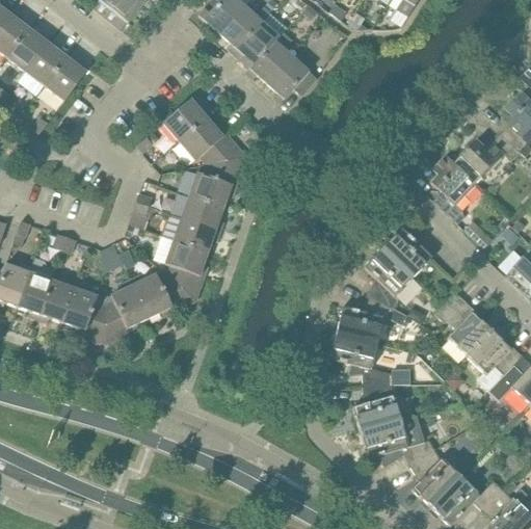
[(98,0),(93,7),(115,25),(117,22),(124,26),(142,3),(138,0),(98,0)]
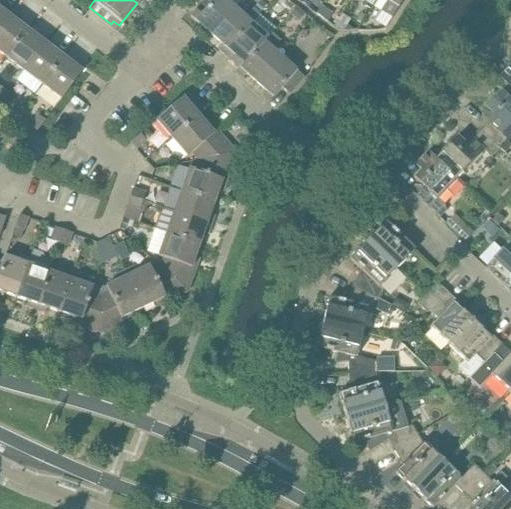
[(236,6),(229,0),(211,0),(211,1),(202,11),(197,7),(191,14),(212,32),(236,6)]
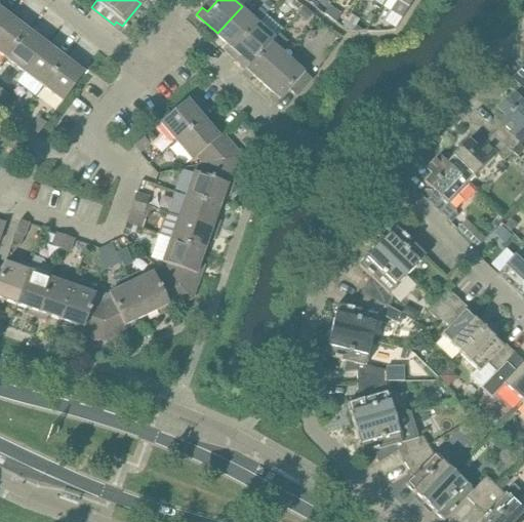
[(266,0),(260,5),(267,10),(273,3),(270,0),(266,0)]
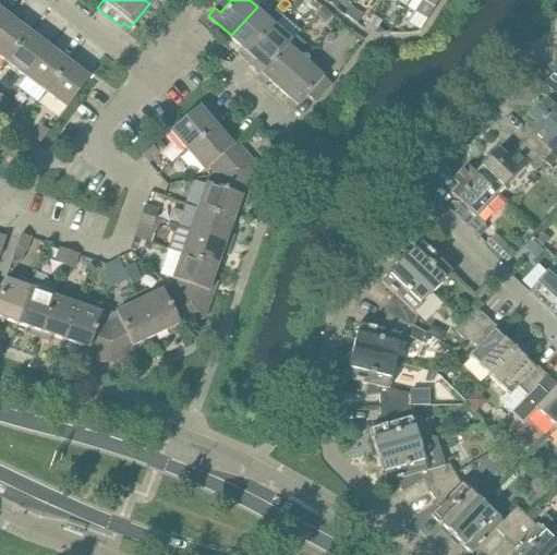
[(421,0),(416,9),(427,15),(437,0),(421,0)]
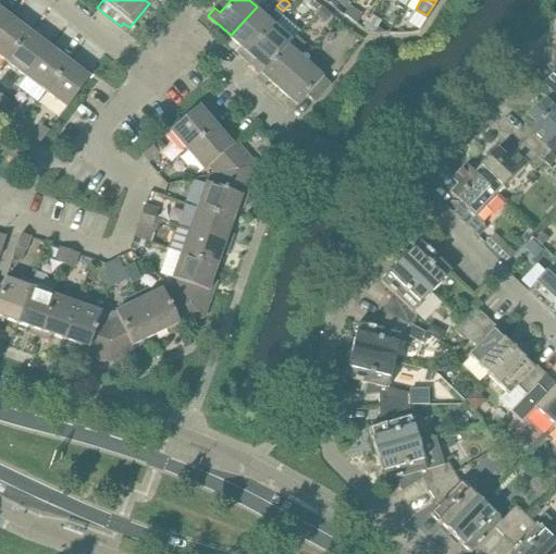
[(1,7),(0,5),(0,26),(13,10),(4,3),(1,7)]
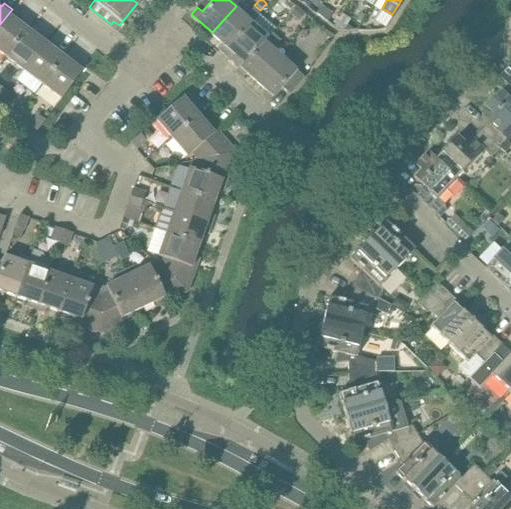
[(296,3),(290,9),(300,17),(306,10),(296,3)]
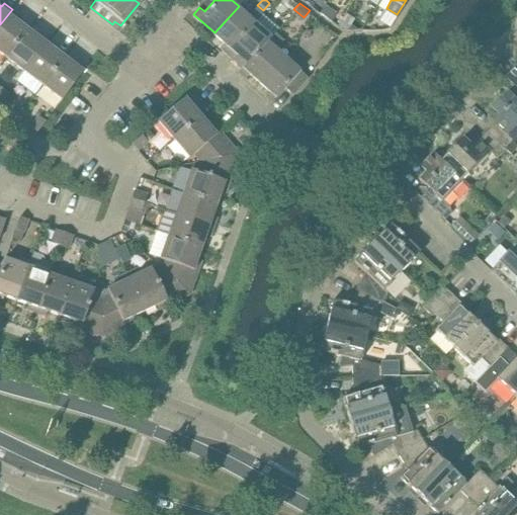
[(326,3),(323,7),(320,11),(332,19),(337,11),(326,3)]
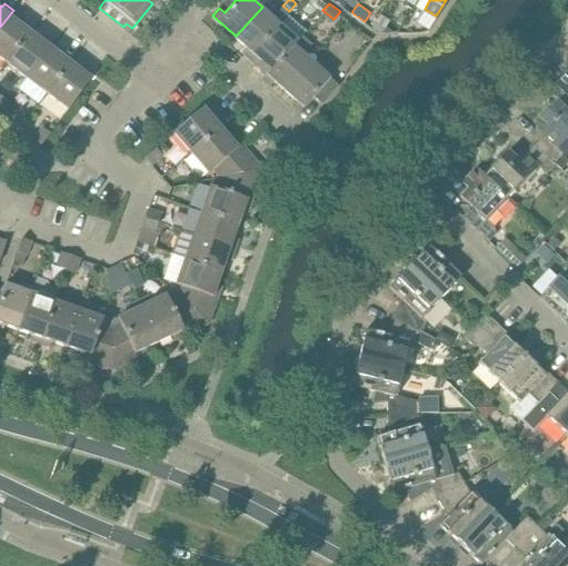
[(262,7),(236,36),(247,46),(242,51),(250,57),(289,13),(281,7),(273,17),(262,7)]
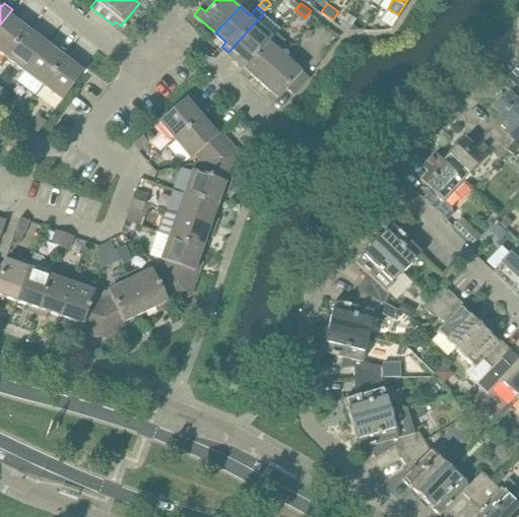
[(0,24),(0,51),(6,56),(27,26),(17,19),(20,15),(12,9),(0,24)]
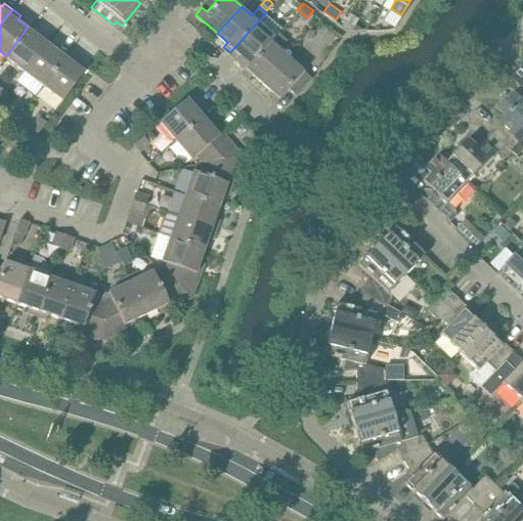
[(347,28),(352,28),(352,27),(359,16),(350,11),(342,25),(347,28)]
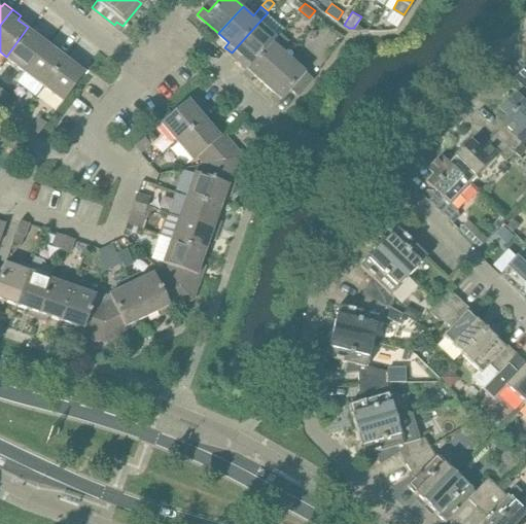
[(268,12),(232,53),(238,59),(247,67),(251,63),(252,63),(276,36),(276,35),(280,31),(284,27),(274,18),(268,12)]
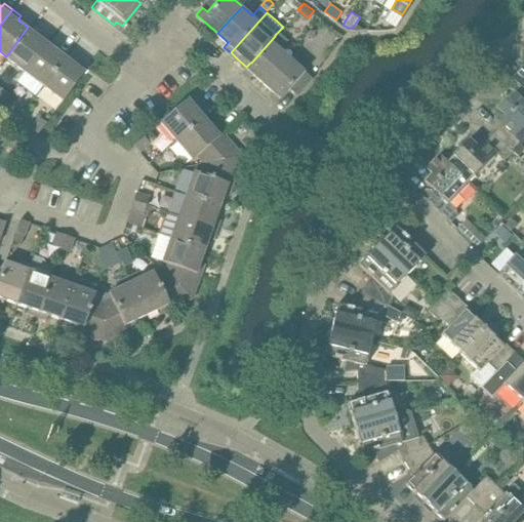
[(6,56),(25,70),(49,38),(41,31),(38,35),(28,27),(6,56)]
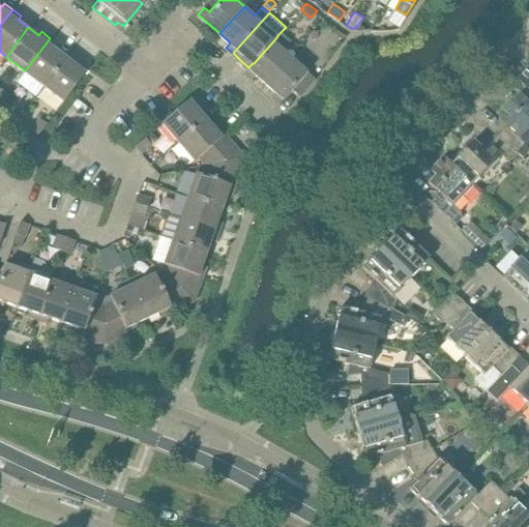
[(246,69),(244,72),(252,79),(256,74),(266,83),(290,55),(283,49),(291,40),(288,37),(282,31),(277,35),(277,36),(254,63),(253,63),(248,67),(246,69)]
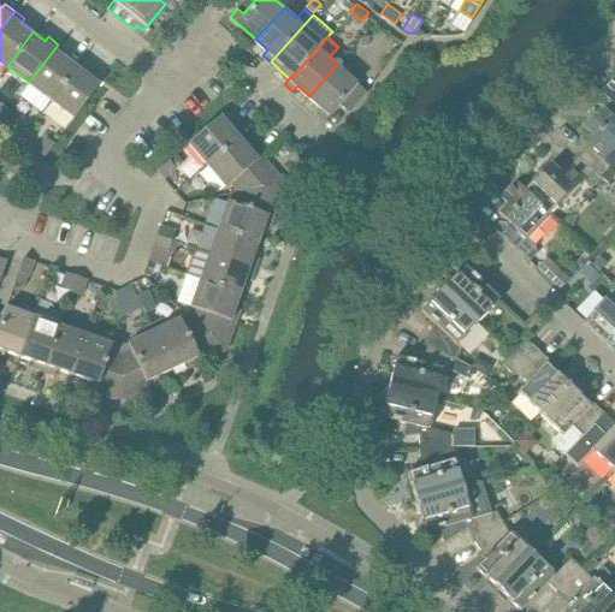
[(29,82),(51,99),(77,65),(65,57),(69,52),(58,45),(29,82)]
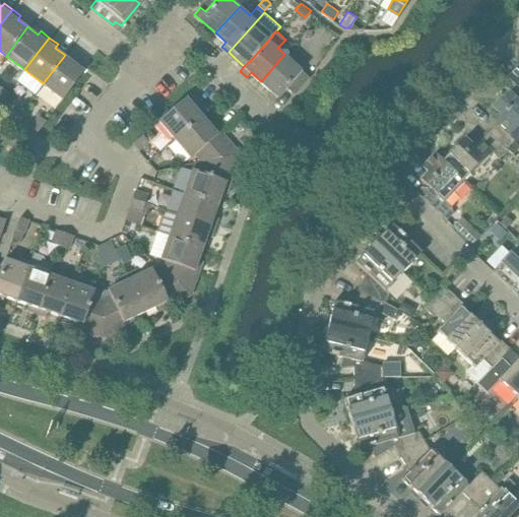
[(284,54),(261,81),(271,89),(267,94),(274,101),(286,86),(294,92),(309,75),(284,54)]
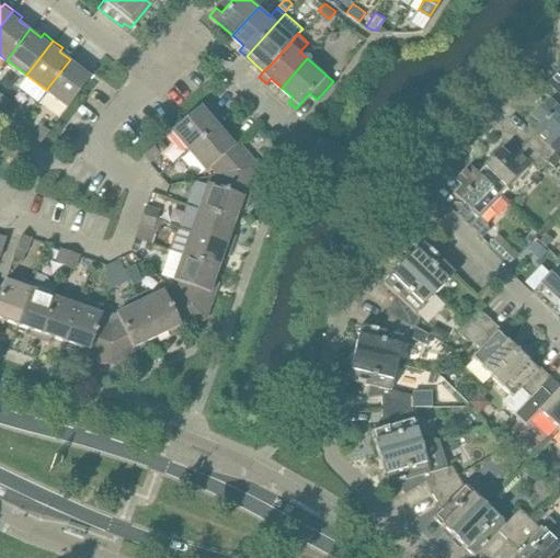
[(70,59),(46,90),(67,106),(91,76),(90,75),(93,70),(84,64),(81,68),(70,59)]
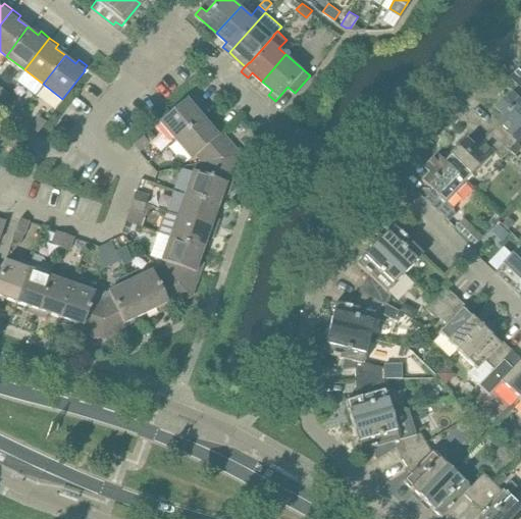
[(520,64),(512,75),(520,84),(520,64)]
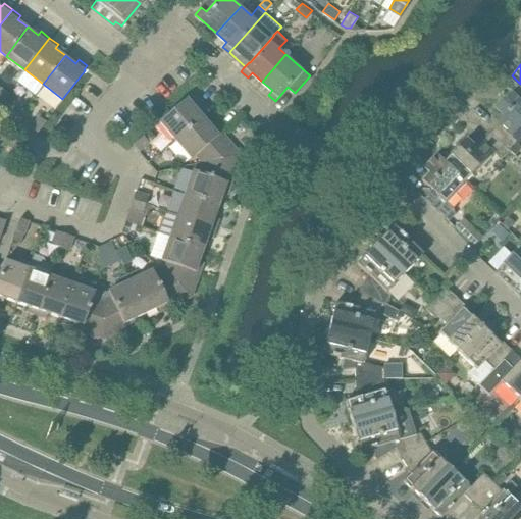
[(505,113),(490,128),(511,148),(514,151),(516,152),(520,146),(520,84),(512,75),(511,75),(519,84),(498,106),(505,113)]
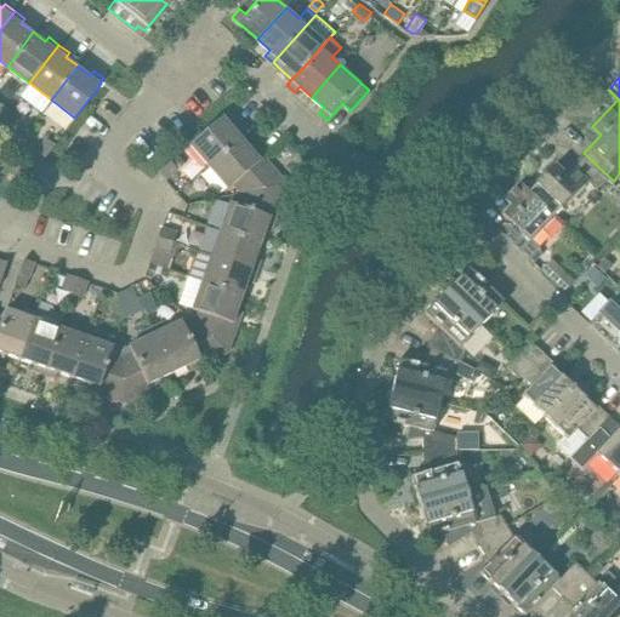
[(10,109),(0,120),(0,121),(9,127),(18,115),(10,109)]
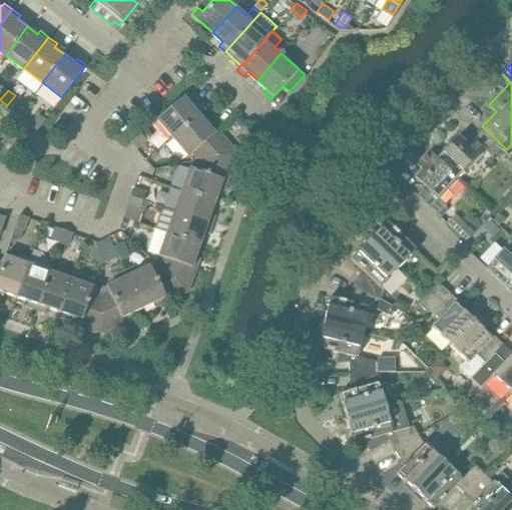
[(182,94),(171,104),(155,117),(171,135),(197,113),(189,103),(193,100),(186,92),(182,95),(182,94)]
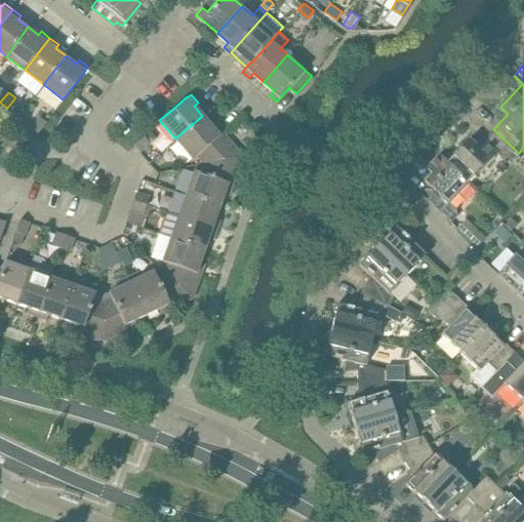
[(39,116),(31,126),(39,131),(46,121),(39,116)]
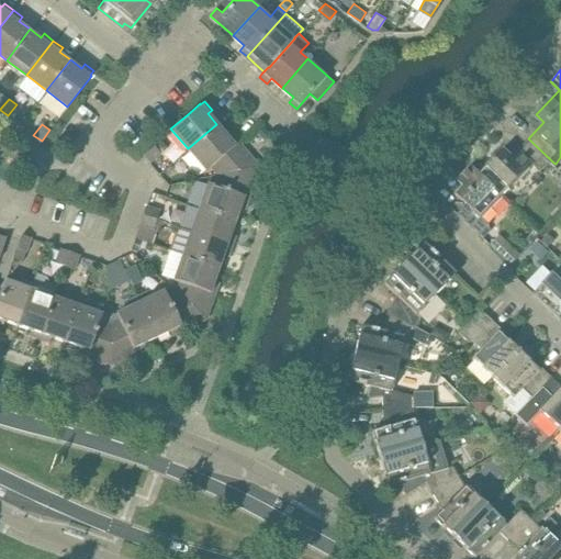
[(211,165),(217,172),(231,170),(219,155),(237,140),(229,131),(226,134),(216,124),(188,148),(206,168),(211,165)]
